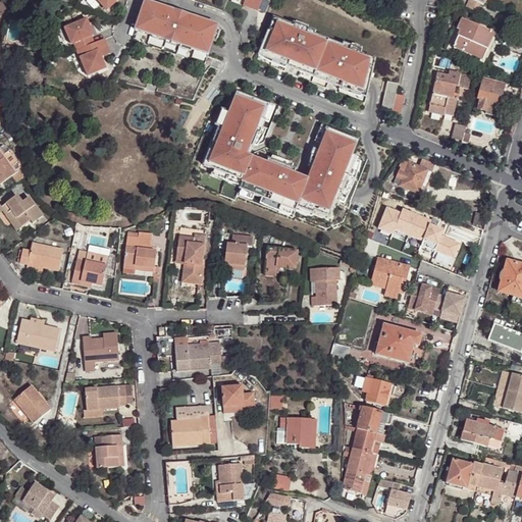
[(96,0),(107,11),(118,0),(96,0)]
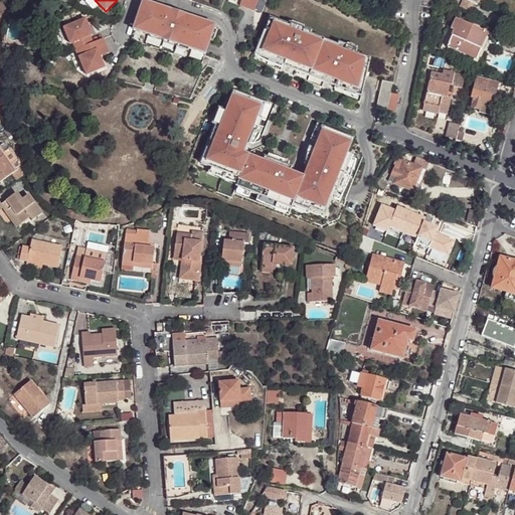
[(248,0),(240,0),(239,5),(245,8),(248,0)]
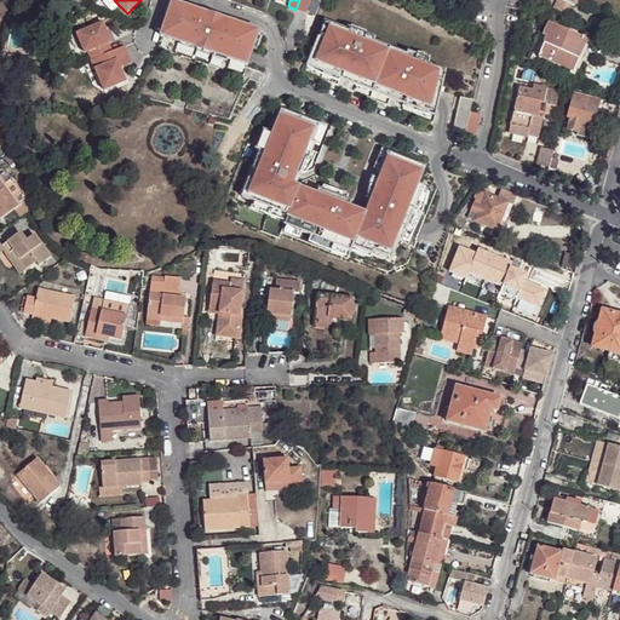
[(310,0),(299,0),(296,10),(305,13),(310,0)]
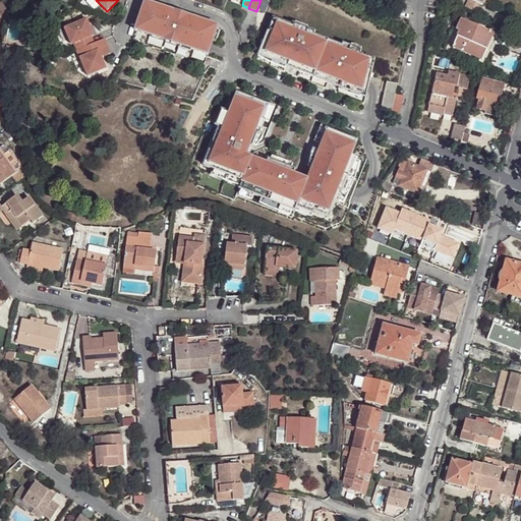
[(218,26),(143,1),(137,20),(135,24),(133,32),(134,33),(208,57),(218,29),(218,26)]
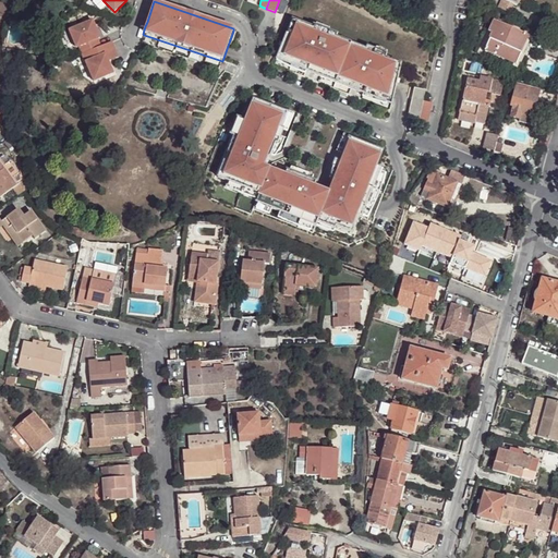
[(311,28),(291,20),(277,55),(291,60),(290,63),(305,69),(304,71),(318,77),(320,71),(351,84),(349,89),(362,95),(364,89),(391,100),(399,64),(384,58),(385,56),(365,48),(364,51),(335,39),(336,36),(312,26),(311,28)]
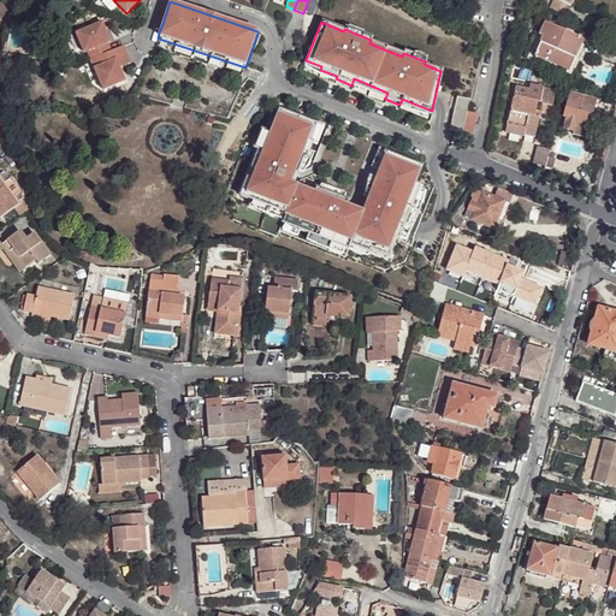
[(567,70),(578,35),(545,22),(540,34),(543,35),(534,55),(567,70)]
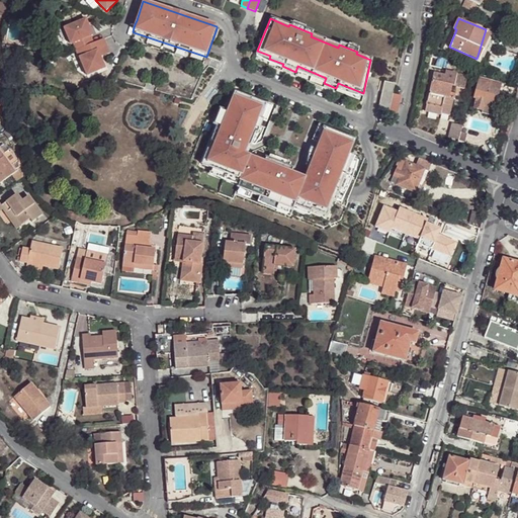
[(73,44),(76,51),(93,44),(90,36),(92,35),(85,19),(67,27),(70,34),(67,35),(71,45),(73,44)]
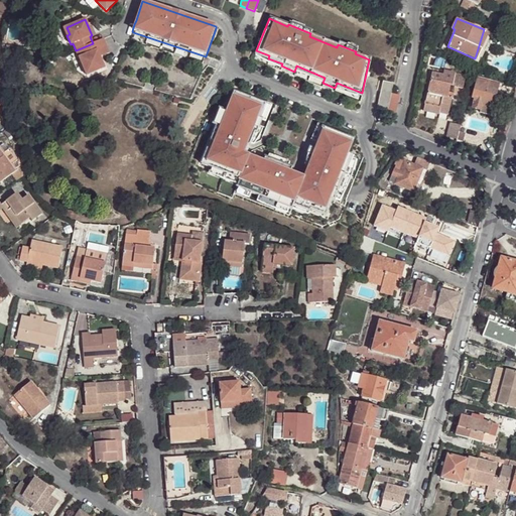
[(485,27),(484,29),(475,58),(474,60),(483,63),(494,30),(485,27)]
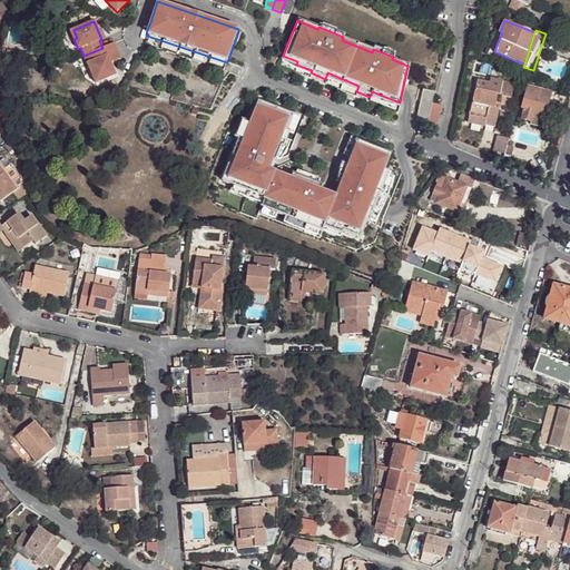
[(102,48),(84,56),(87,65),(95,82),(96,84),(116,76),(110,64),(107,57),(117,52),(114,43),(102,48)]
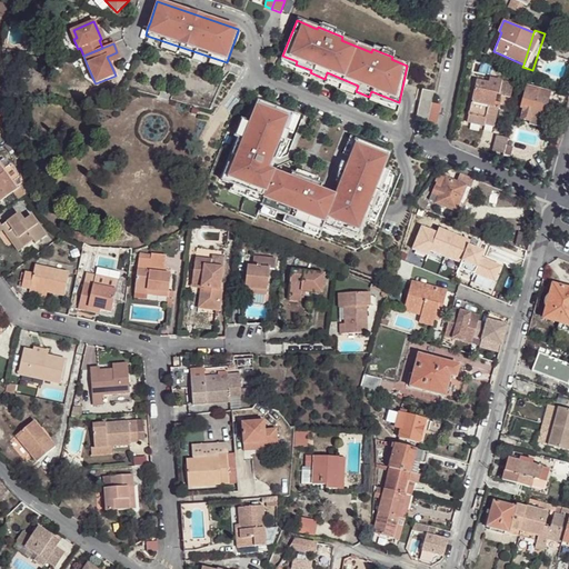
[(117,52),(107,57),(110,63),(120,59),(117,52)]
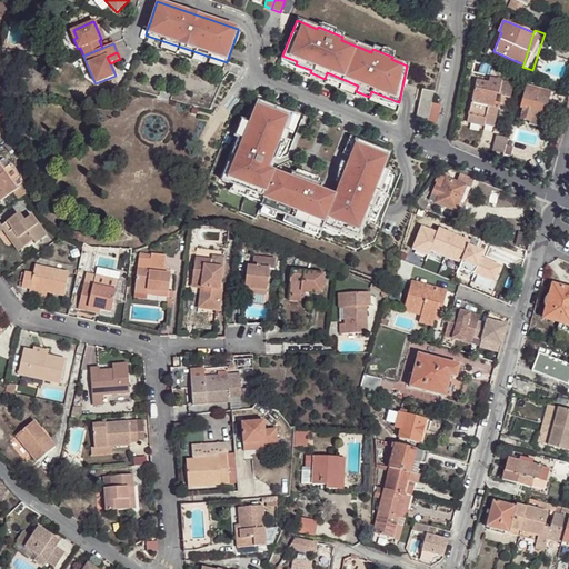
[(87,65),(80,68),(86,79),(92,83),(95,82),(87,65)]
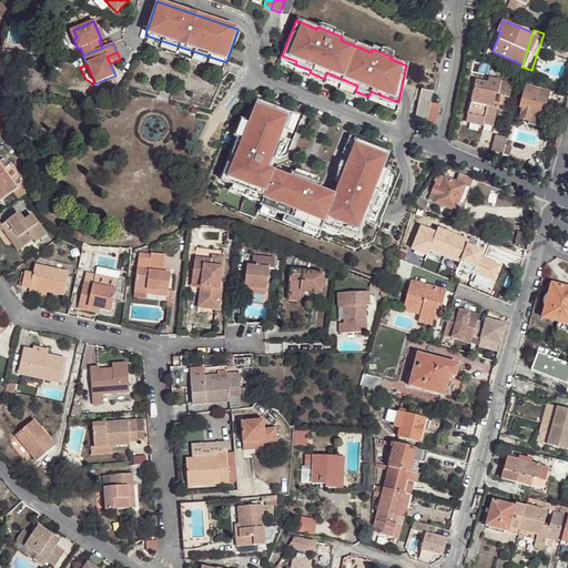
[(476,81),(467,115),(484,120),(483,122),(493,125),(498,108),(493,107),(496,95),(507,99),(510,84),(490,80),(488,84),(476,81)]
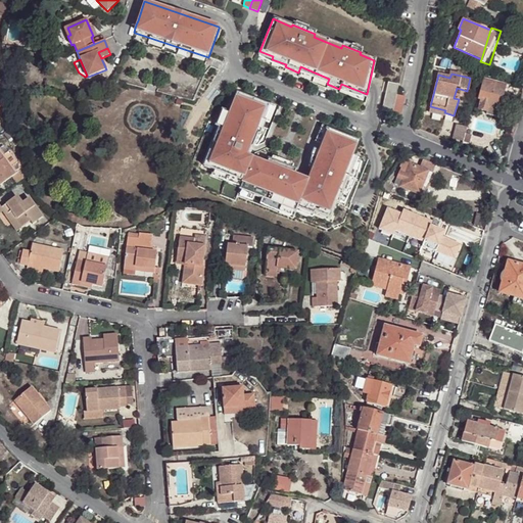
[(497,117),(503,98),(505,87),(485,81),(479,100),(482,101),(479,110),(487,112),(487,114),(497,117)]
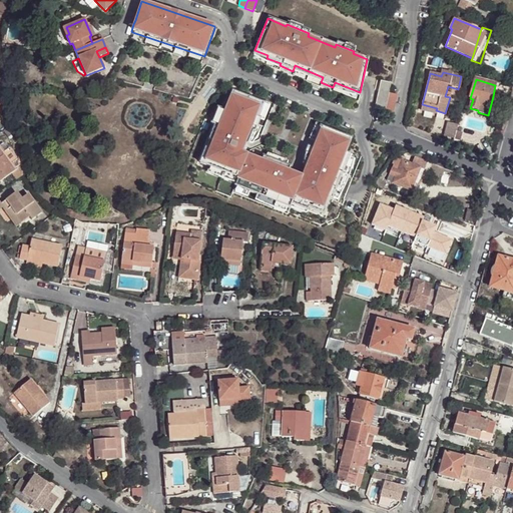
[(381,81),(375,109),(385,111),(391,83),(381,81)]
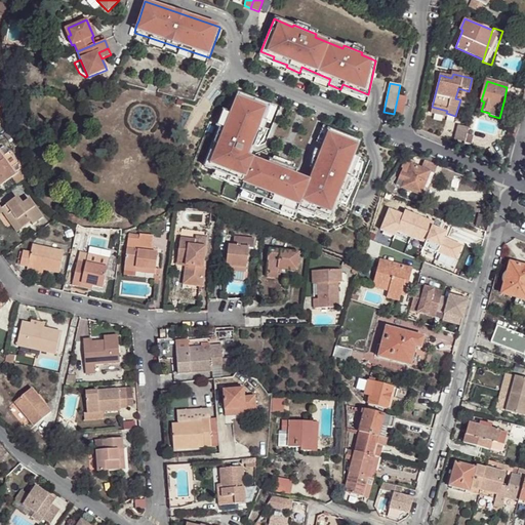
[(259,119),(266,105),(233,92),(226,112),(224,112),(218,125),(216,124),(200,165),(225,175),(225,173),(239,179),(236,189),(264,201),(265,199),(278,204),(277,205),(292,211),(294,205),(326,218),(332,203),(334,204),(353,158),(349,156),(355,142),(324,128),(312,157),(314,158),(309,171),(305,179),(290,174),(292,170),(265,159),(263,163),(245,156),(254,133),(256,134),(261,120),(259,119)]
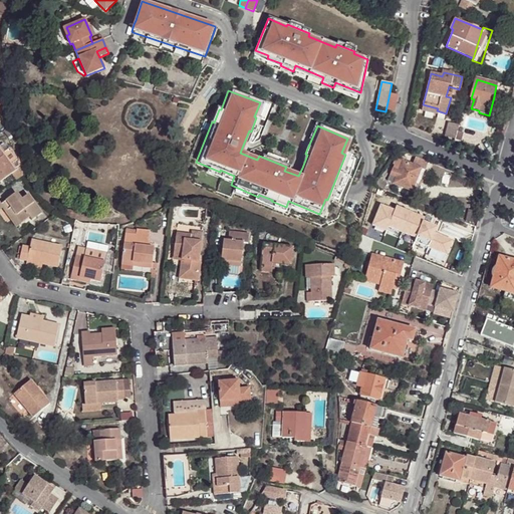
[(497,96),(494,96),(489,115),(492,115),(497,96)]
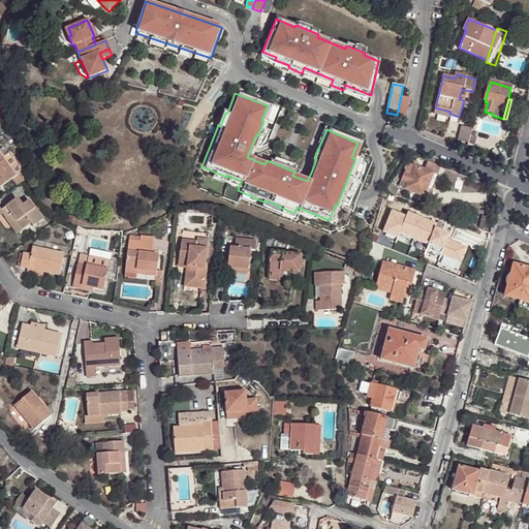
[(450,112),(435,107),(434,114),(448,118),(449,114),(450,112)]
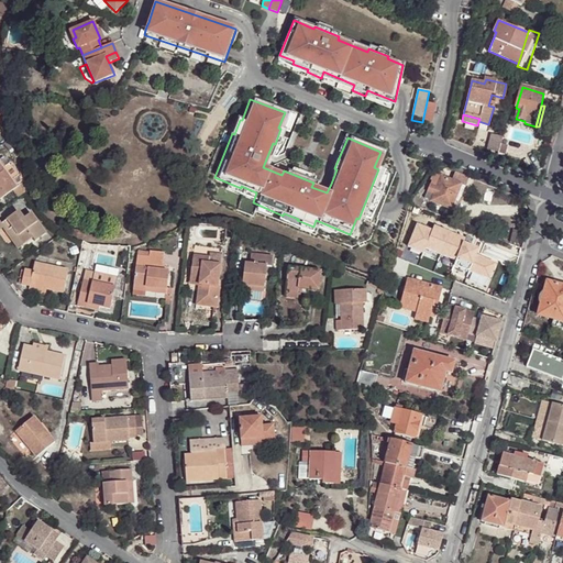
[(492,135),(487,150),(498,153),(503,139),(492,135)]
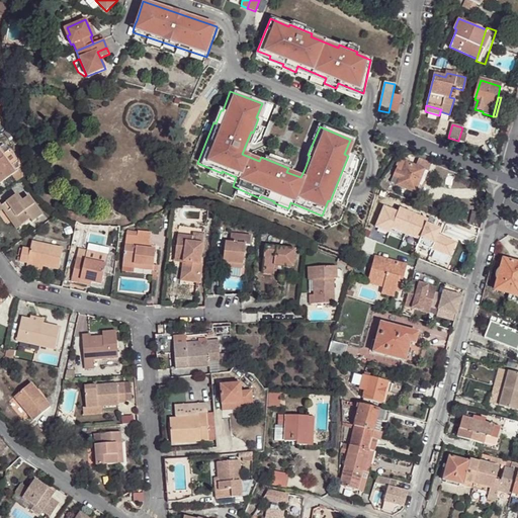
[(0,184),(15,173),(0,153),(0,184)]
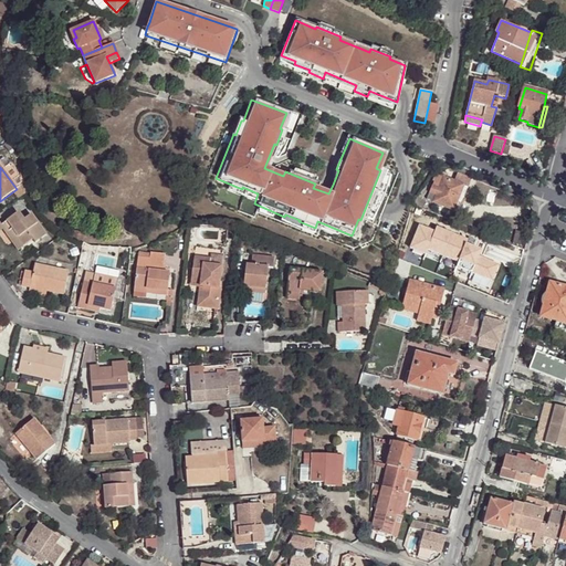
[(435,182),(428,200),(452,210),(456,201),(460,203),(467,187),(462,186),(467,176),(454,171),(451,181),(443,178),(443,176),(437,173),(432,181),(435,182)]
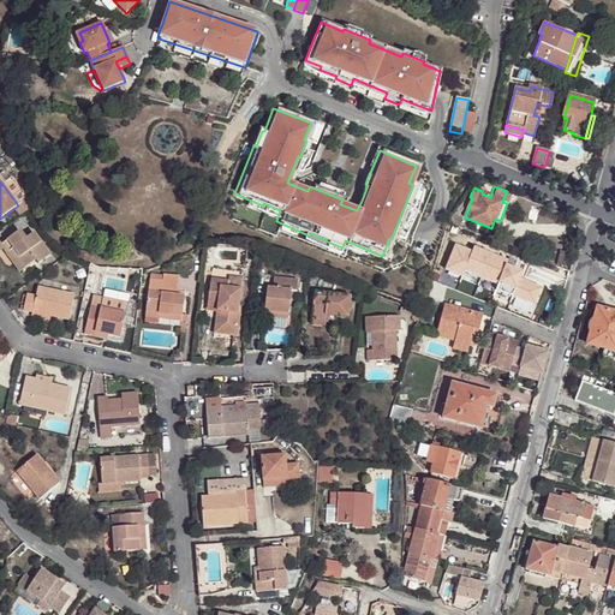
[(466,201),(463,198),(447,224),(454,226),(458,219),(455,218),(466,201)]
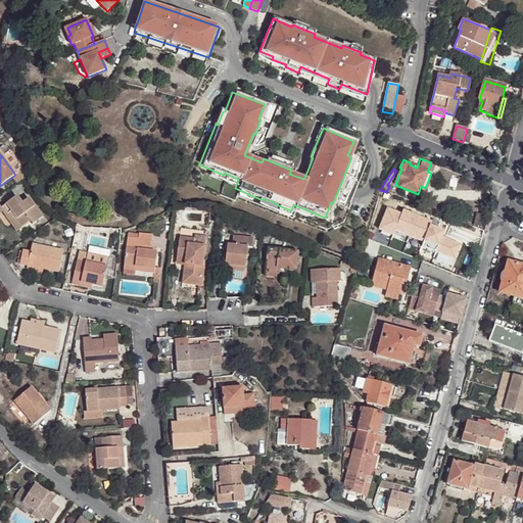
[(15,209),(13,206),(10,202),(2,209),(4,214),(11,224),(16,221),(21,229),(31,223),(33,226),(42,219),(29,200),(22,204),(15,209)]
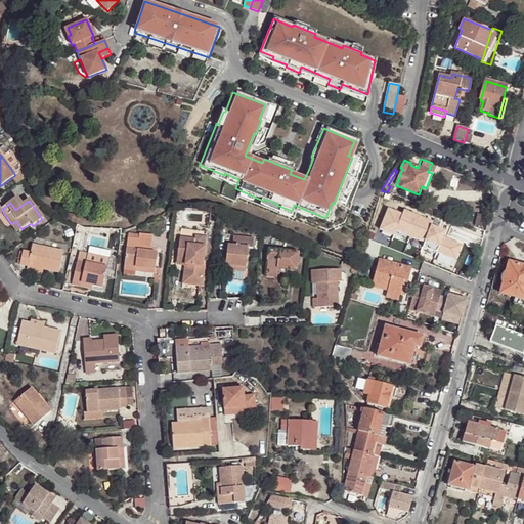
[(19,201),(13,207),(15,210),(23,205),(19,201)]
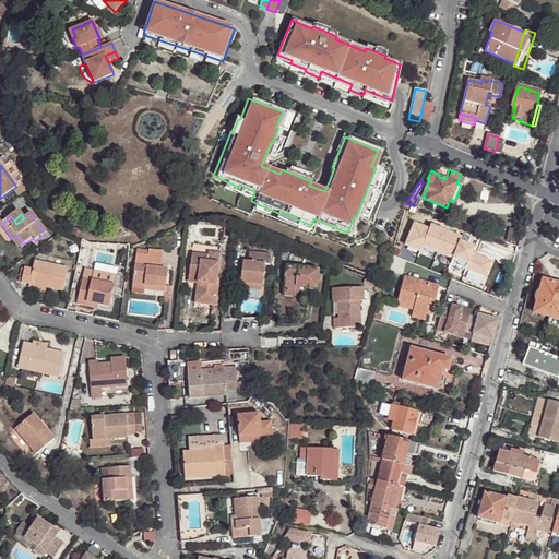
[(439,250),(454,257),(462,236),(421,218),(412,245),(437,254),(439,250)]
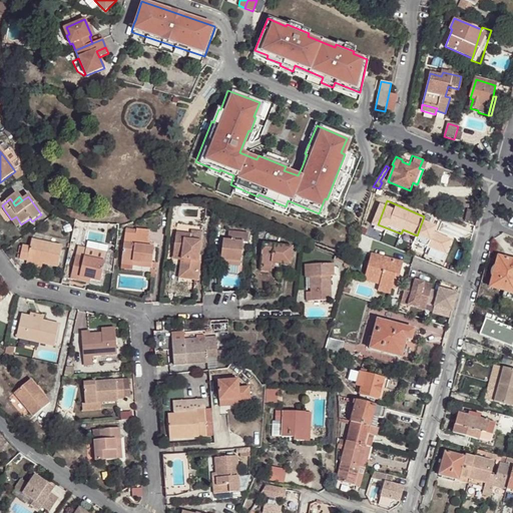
[(17,227),(21,224),(16,216),(11,219),(17,227)]
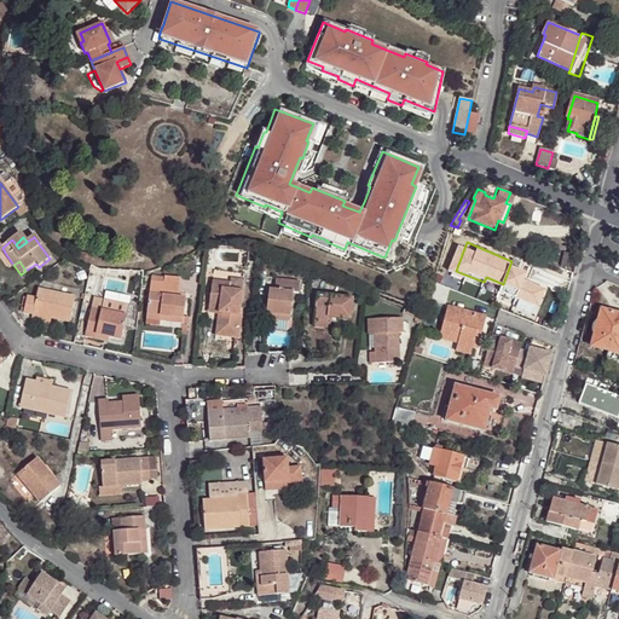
[(163,289),(178,290),(179,279),(163,277),(162,283),(149,283),(146,316),(183,319),(185,299),(178,299),(162,296),(163,289)]
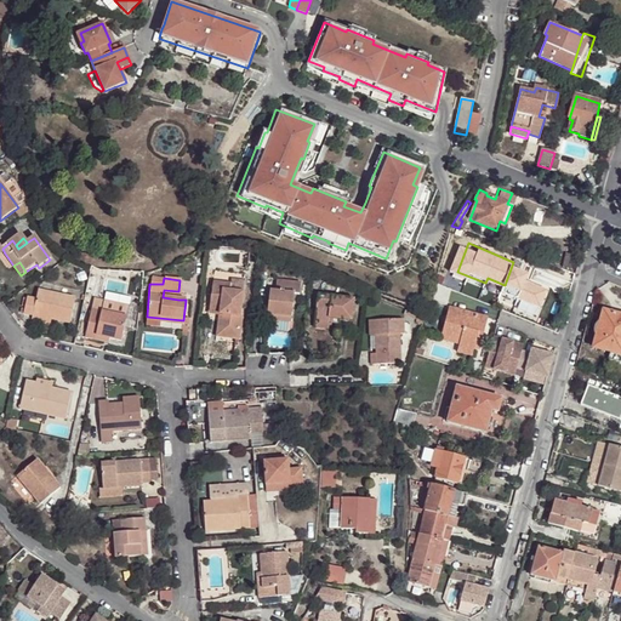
[(488,278),(485,283),(503,290),(505,285),(488,278)]
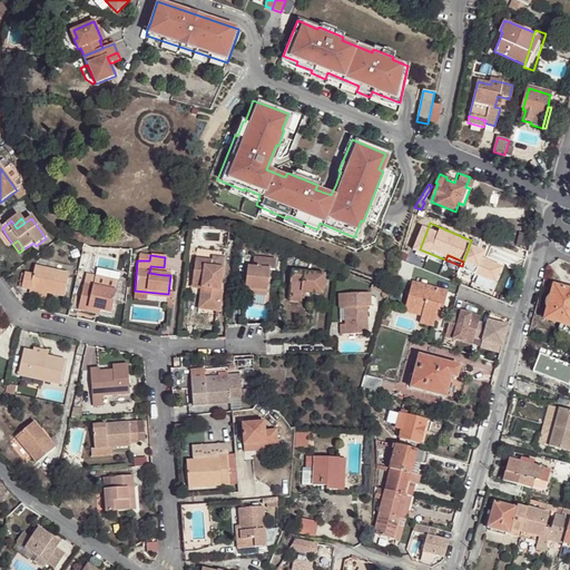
[(213,262),(212,267),(224,269),(225,259),(213,258),(213,262)]
